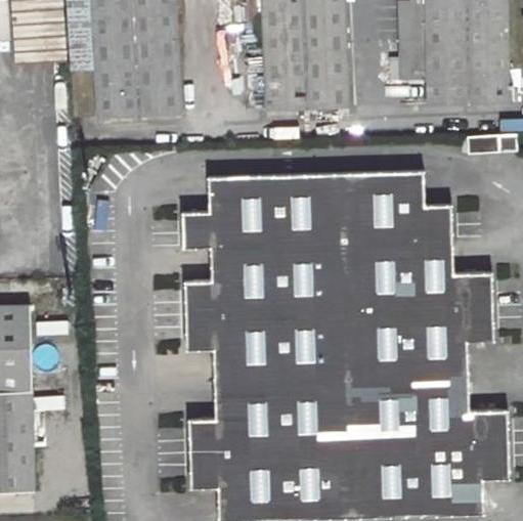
[(13,0),(18,60),(67,57),(62,0),(13,0)]
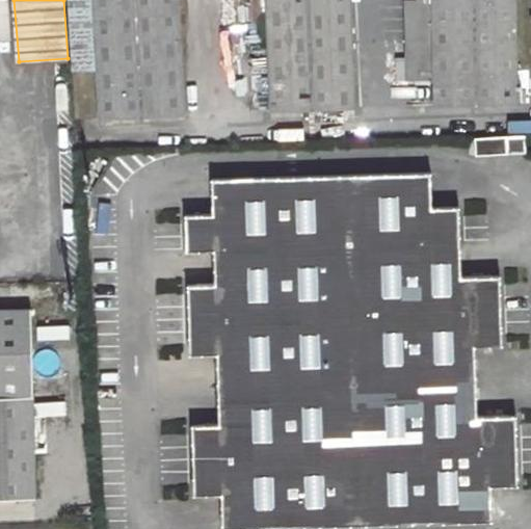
[(94,0),(101,114),(184,109),(178,0),(94,0)]
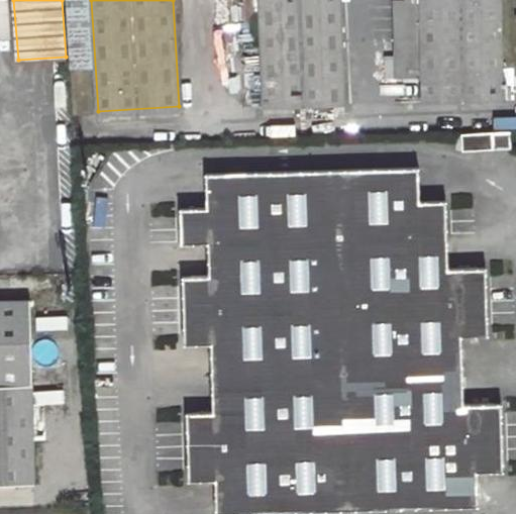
[(259,0),(265,104),(345,101),(340,0),(259,0)]
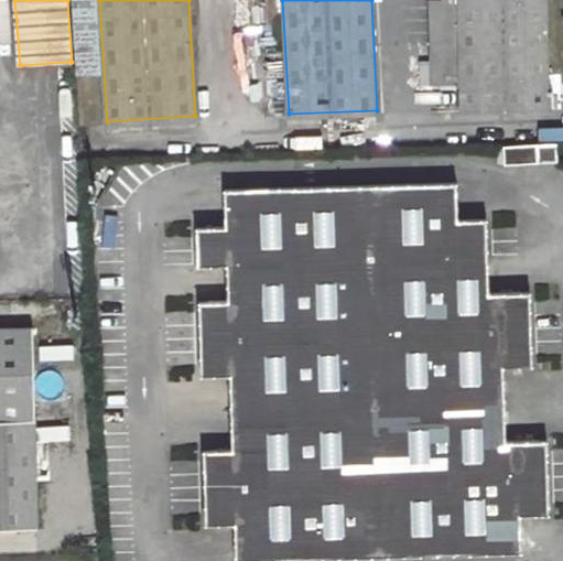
[(458,0),(462,108),(550,107),(547,0),(458,0)]
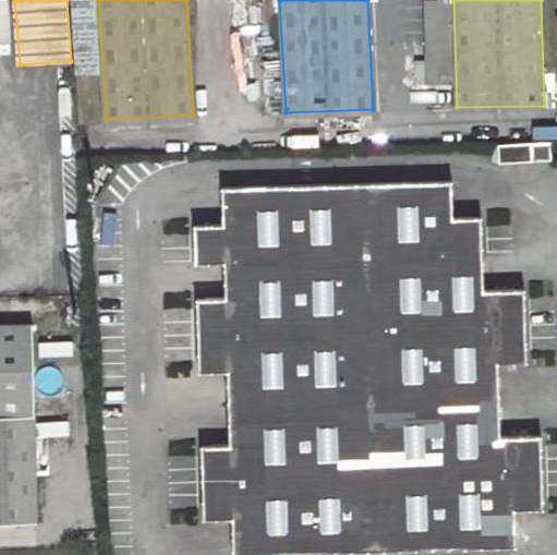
[(556,143),(507,145),(508,161),(556,157),(556,143)]
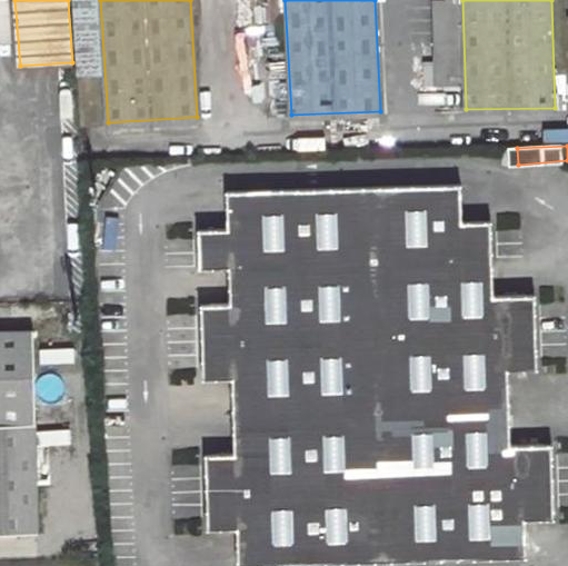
[(205,320),(195,320),(198,378),(207,377),(207,387),(229,386),(233,459),(211,460),(211,469),(203,469),(206,527),(215,526),(215,535),(238,534),(238,565),(372,565),(526,558),(524,520),(547,518),(546,510),(554,509),(550,454),(545,455),(545,446),(511,447),(508,375),(526,375),(525,365),(534,365),(531,307),(524,307),(522,297),(490,299),(487,234),(477,235),(477,225),(456,225),(455,189),(220,199),(222,235),(201,235),(201,245),(191,245),(192,276),(225,275),(226,309),(203,309),(205,320)]
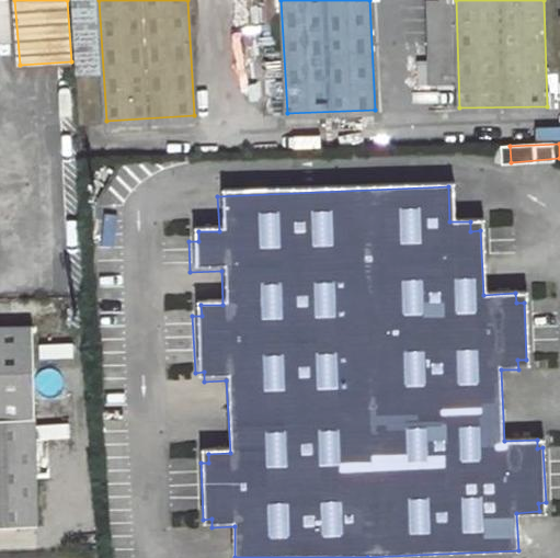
[(480,221),(470,221),(470,231),(480,230),(480,221)]
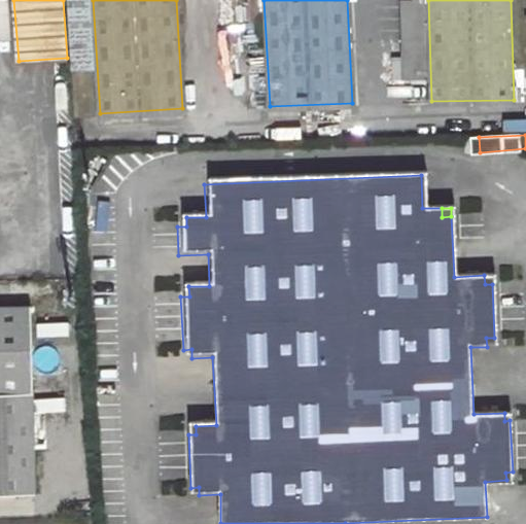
[(186,217),(176,218),(177,226),(186,226),(186,217)]
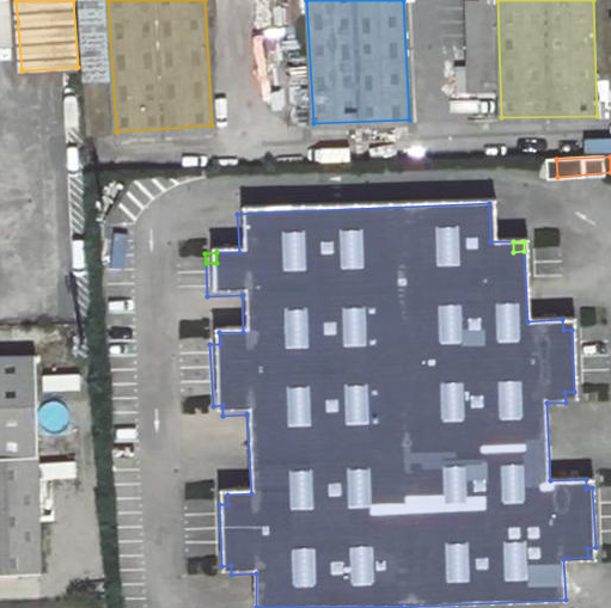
[(219,332),(209,333),(209,344),(220,344),(219,332)]
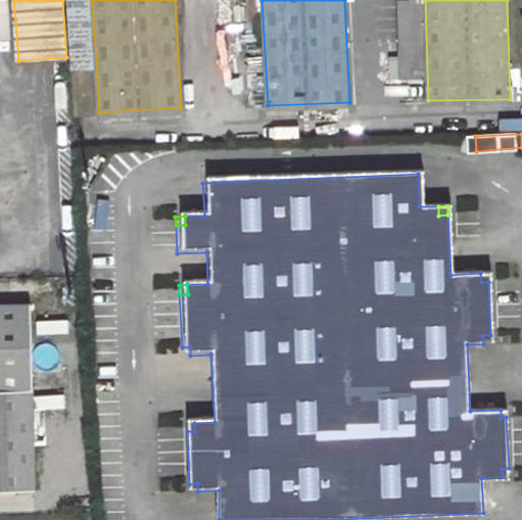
[(32,302),(0,302),(0,385),(34,384),(32,302)]
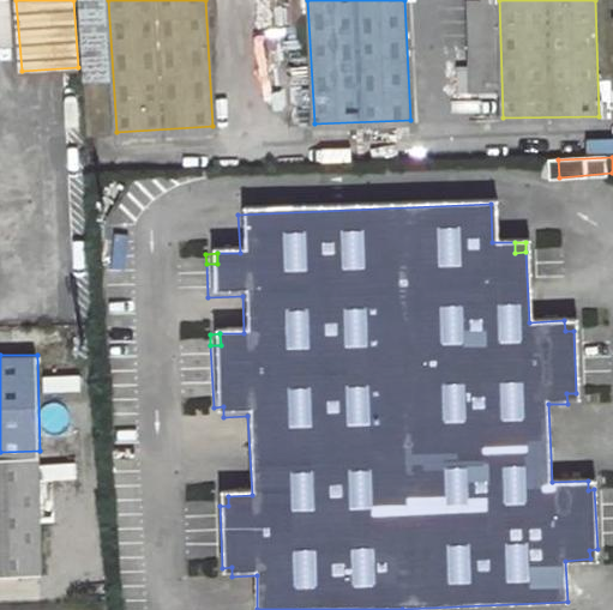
[(576,393),(566,393),(568,404),(577,404),(576,393)]
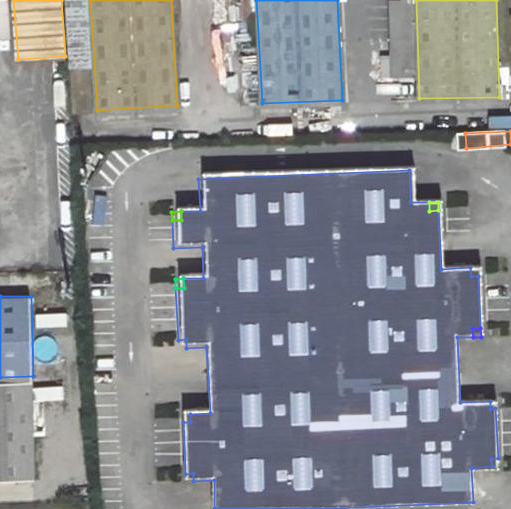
[(186,339),(178,340),(178,348),(186,348),(186,339)]
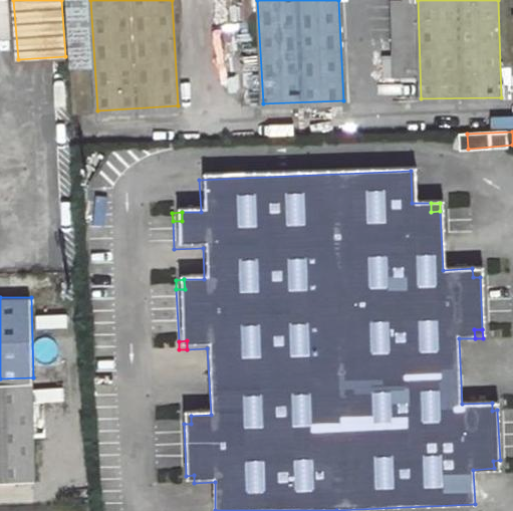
[(33,377),(0,378),(0,481),(36,481),(33,377)]
